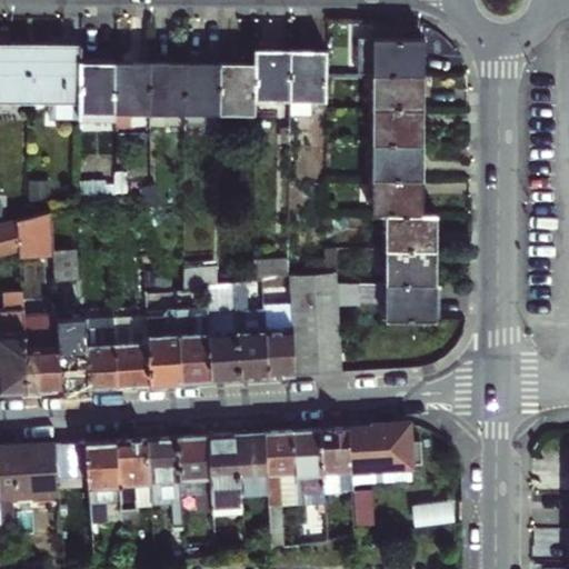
[(376,73),(422,73),(422,38),(357,38),(357,73),(376,73)]
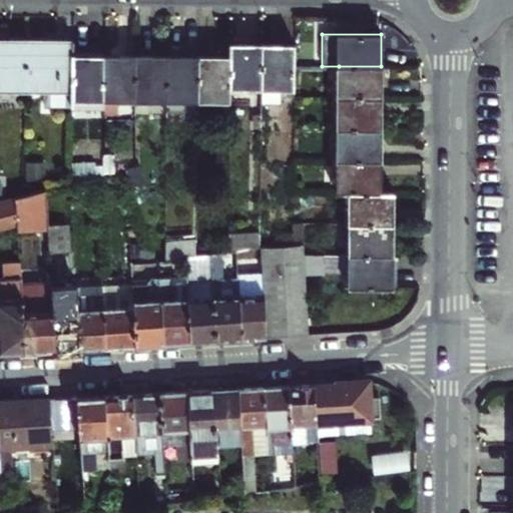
[(0,40),(0,88),(25,88),(26,40),(0,40)]
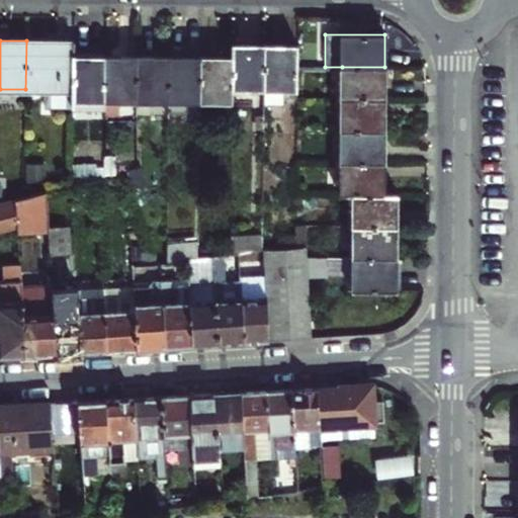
[(26,40),(25,89),(46,89),(46,107),(72,107),(73,56),(73,40),(26,40)]
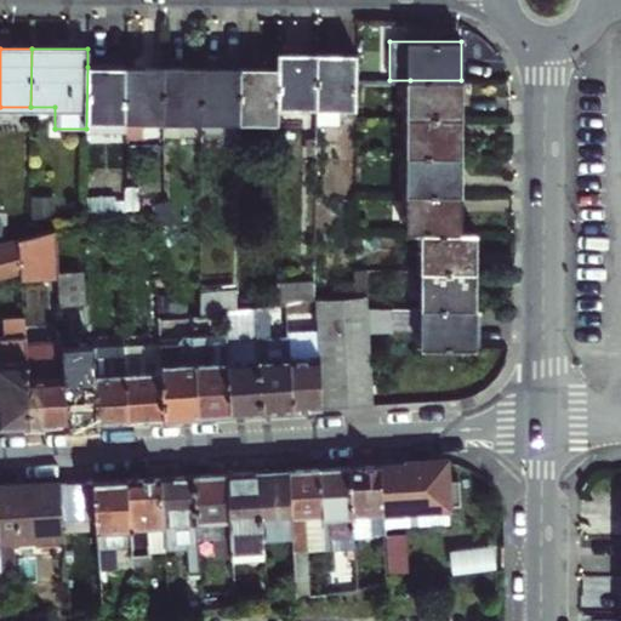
[(278,68),(278,104),(315,106),(317,53),(278,53),(278,68)]
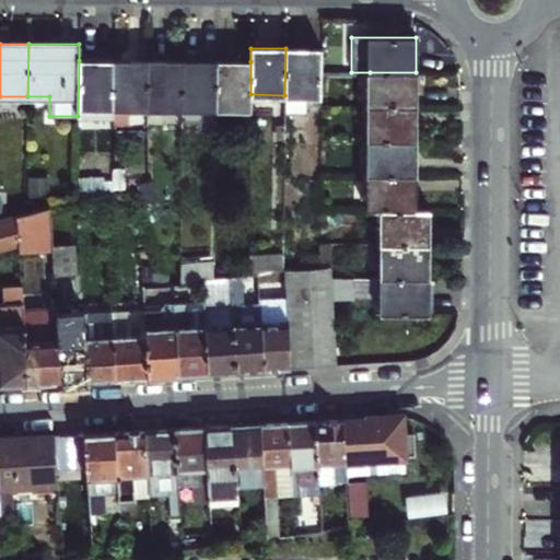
[(286,48),(284,95),(284,112),(304,112),(304,95),(321,95),(321,48),(286,48)]
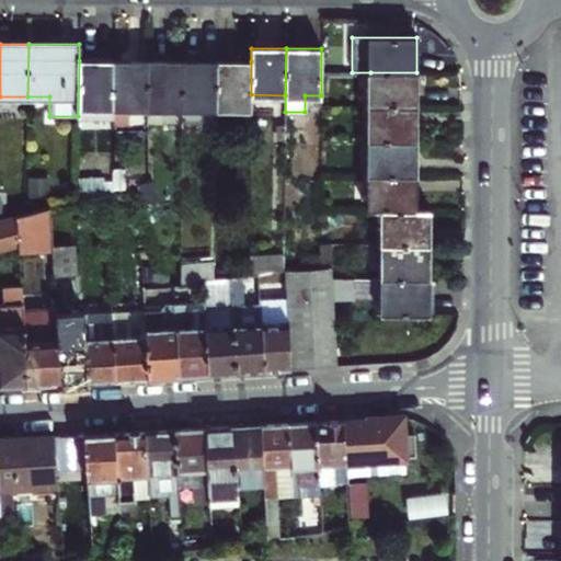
[(113,107),(113,61),(79,60),(78,116),(78,118),(113,118),(113,107)]
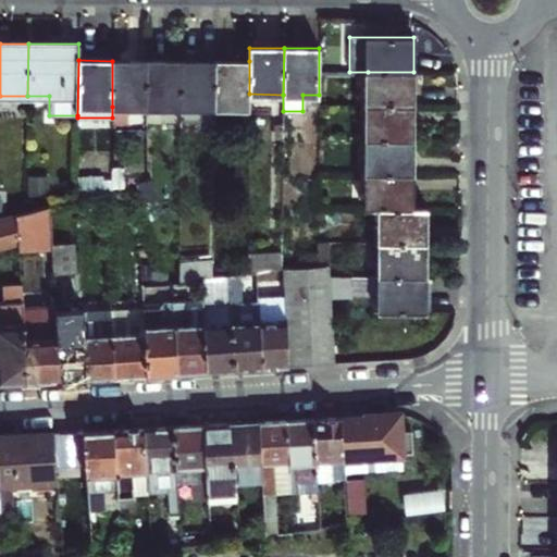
[(112,61),(112,107),(146,107),(147,61),(112,61)]
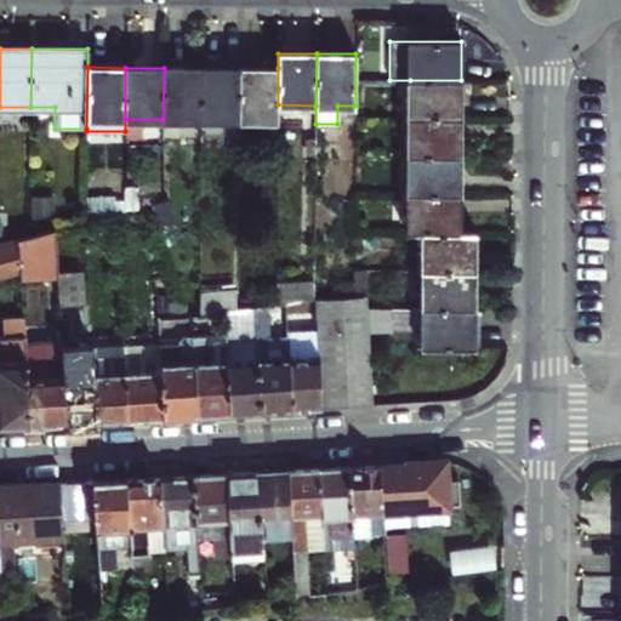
[(164,68),(163,119),(201,120),(201,68),(164,68)]
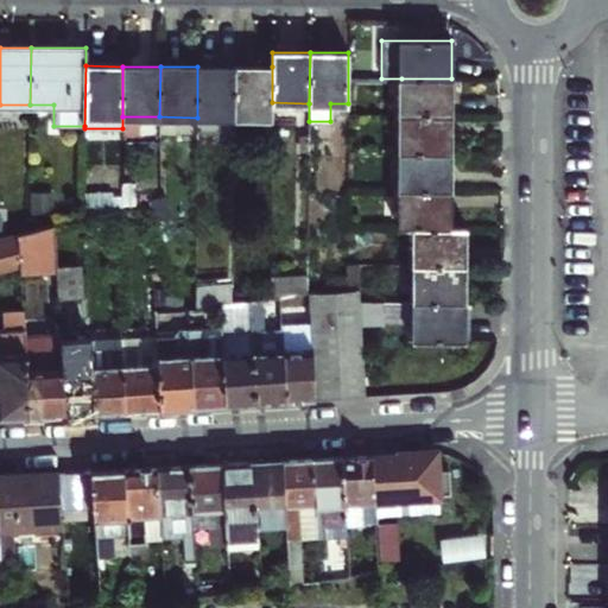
[(197,67),(197,118),(197,130),(234,130),(234,118),(234,67),(197,67)]
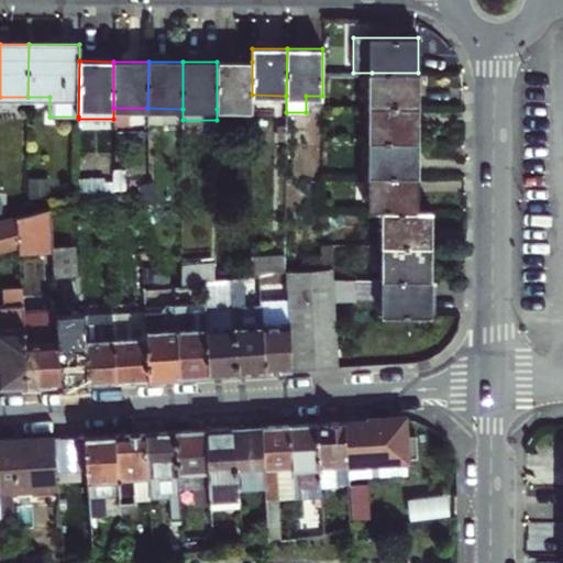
[(217,62),(217,109),(252,109),(252,95),(252,62),(217,62)]
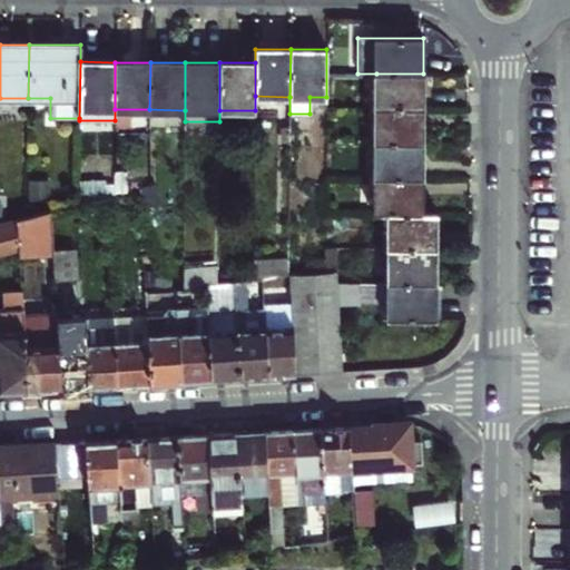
[(375,108),(423,108),(423,74),(376,74),(375,108)]
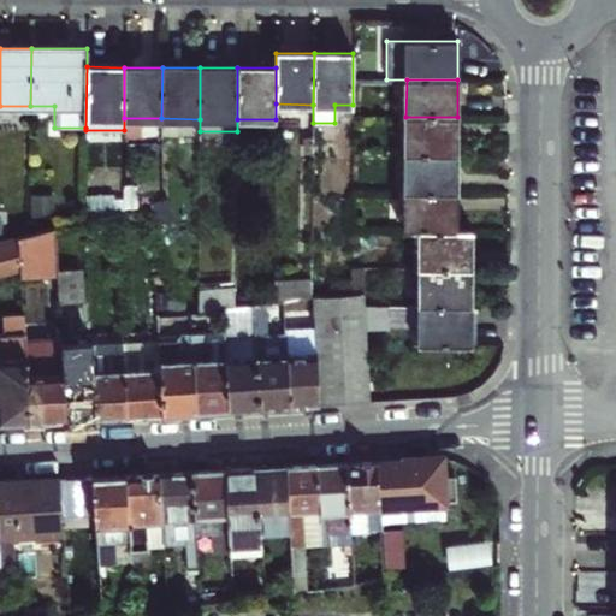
[(406,154),(456,155),(457,117),(406,117),(406,154)]
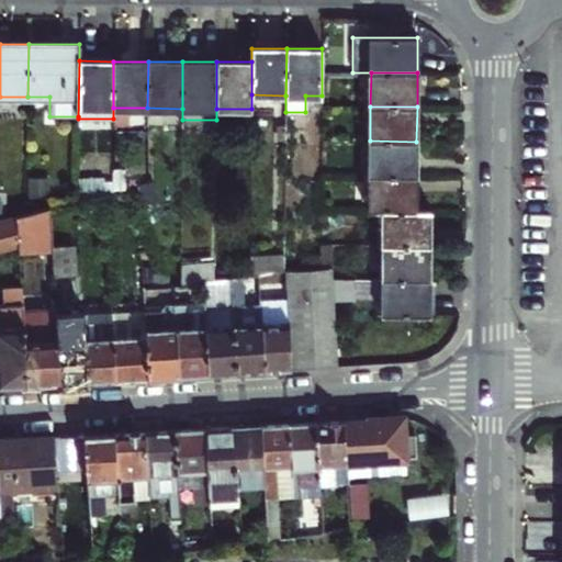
[(370,176),(416,176),(416,142),(370,141),(370,176)]
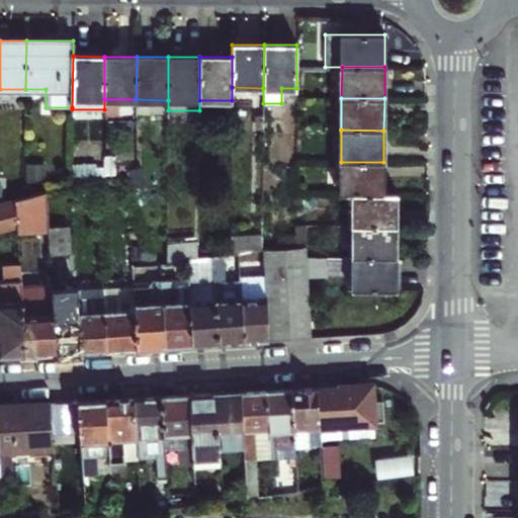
[(103,163),(103,176),(116,172),(115,155),(103,157),(103,163)]
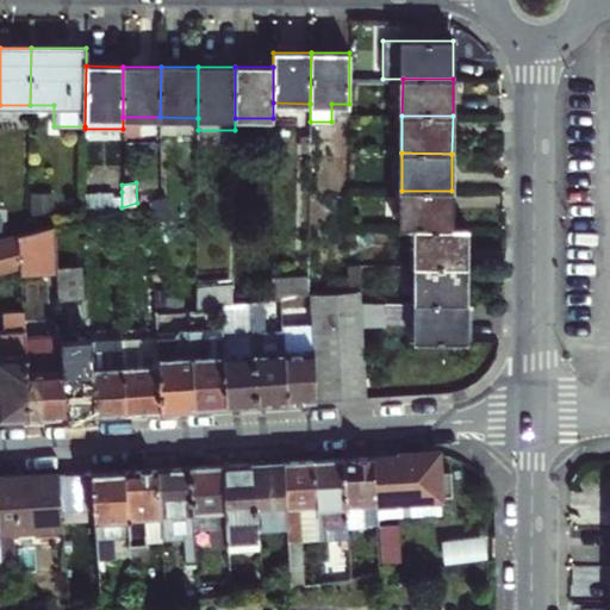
[(402,191),(400,228),(416,228),(452,228),(452,191),(402,191)]
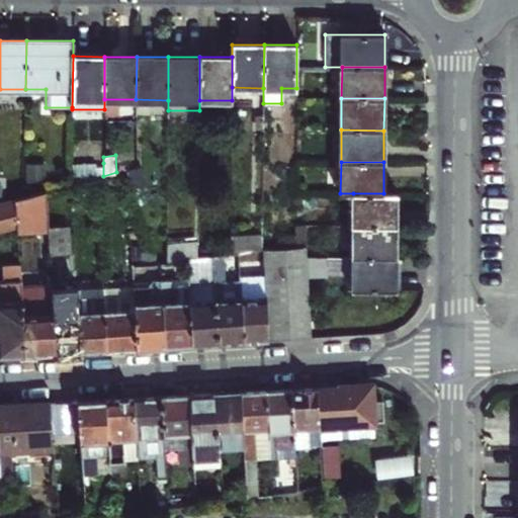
[(72,165),(72,184),(97,177),(103,176),(103,163),(72,165)]
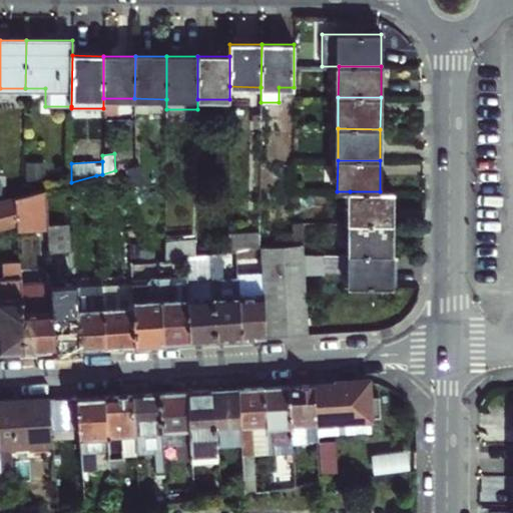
[(45,163),(24,163),(24,182),(45,177),(45,163)]
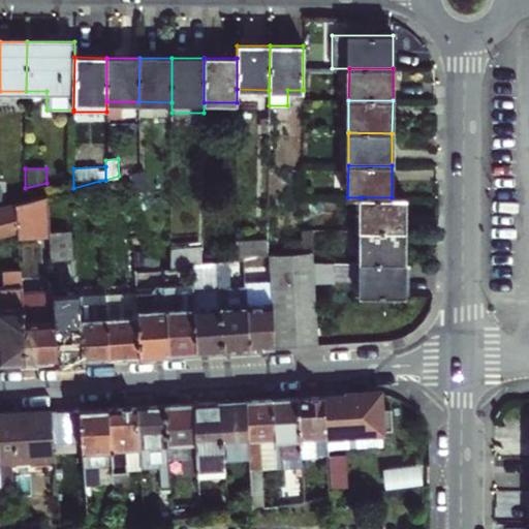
[(130,173),(132,181),(141,179),(138,170),(130,173)]
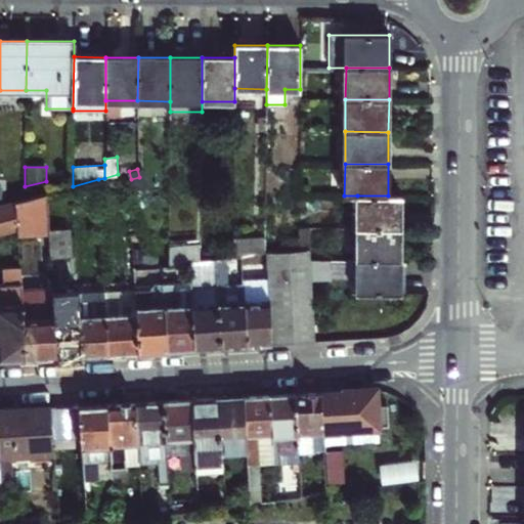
[(18,230),(19,235),(50,233),(49,229),(47,193),(15,202),(18,230)]
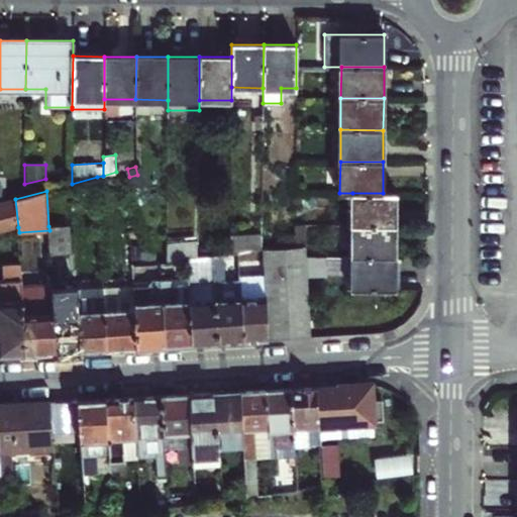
[(383,193),(352,193),(351,225),(395,225),(395,194),(383,193)]
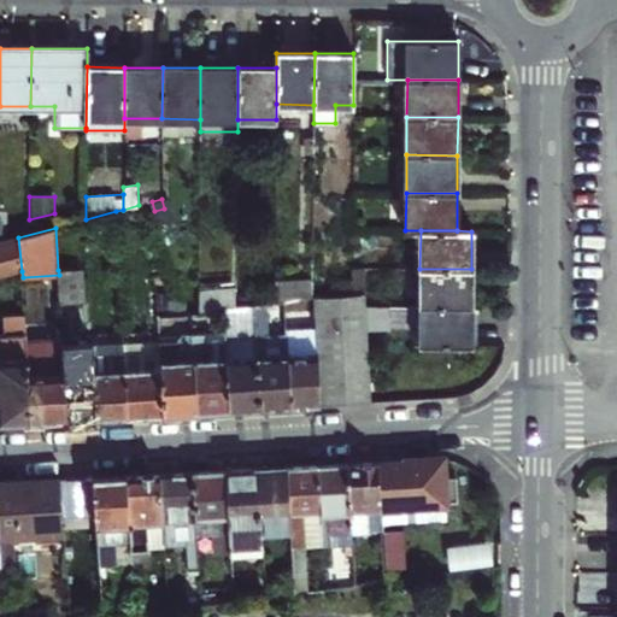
[(0,276),(22,271),(18,238),(0,241),(0,276)]
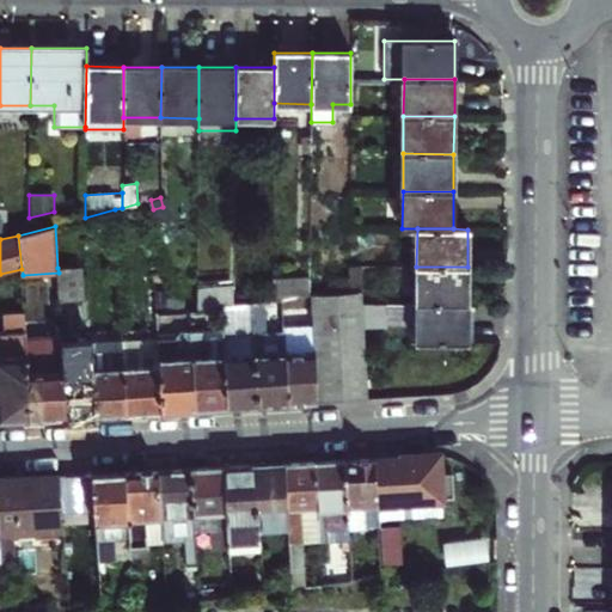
[(348,281),(348,293),(360,292),(361,267),(348,267),(348,281)]
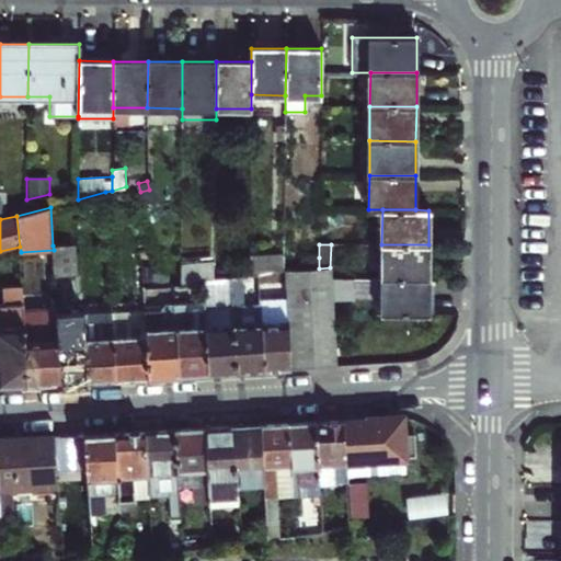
[(428,244),(381,244),(381,278),(428,278),(428,244)]
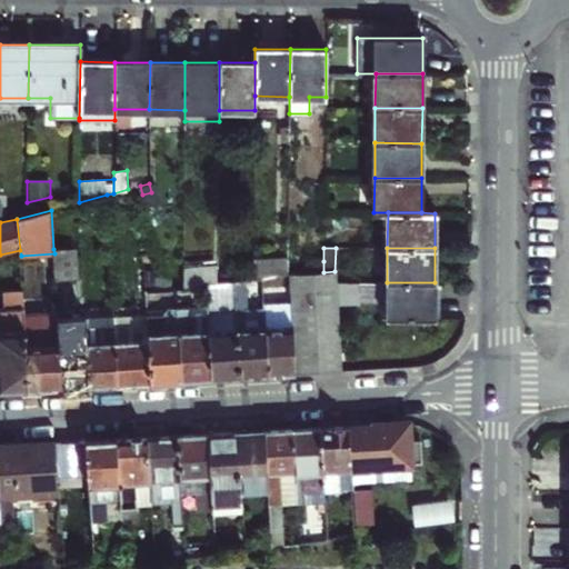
[(56,278),(78,277),(77,255),(66,255),(66,249),(53,249),(55,253),(56,278)]
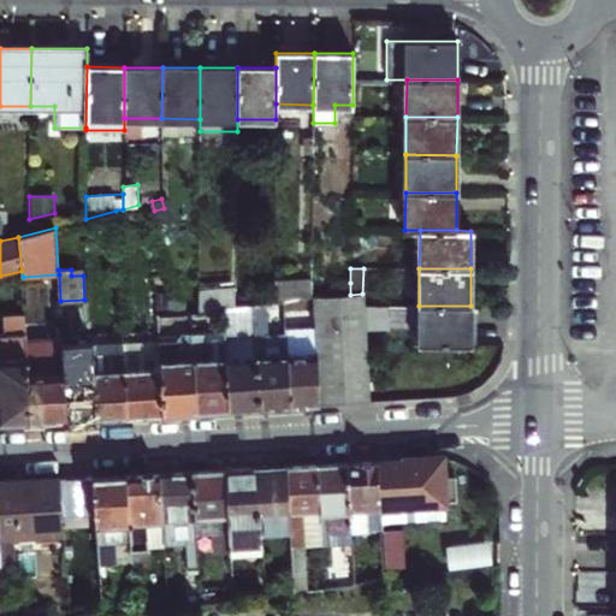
[(273,280),(273,303),(283,301),(312,297),(312,279),(273,280)]
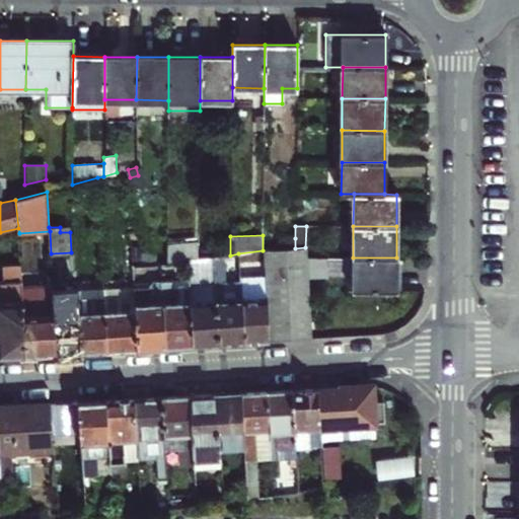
[(275,239),(275,249),(295,248),(295,238),(275,239)]
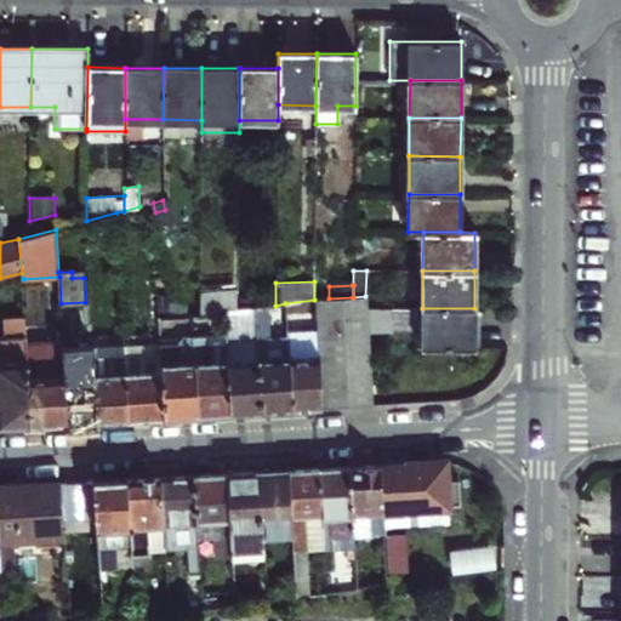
[(318,288),(319,298),(329,298),(329,286),(318,288)]
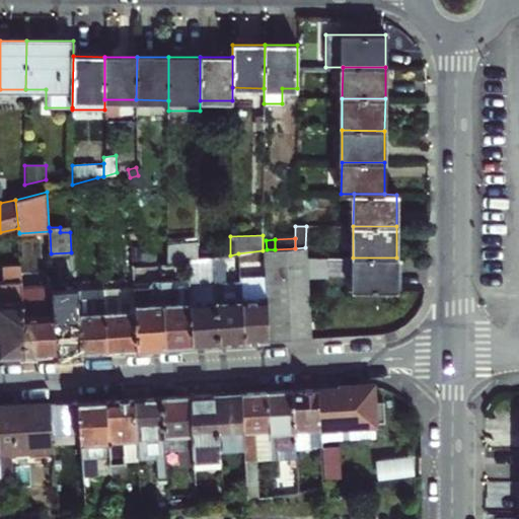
[(198,243),(166,246),(166,262),(188,260),(198,258),(198,243)]
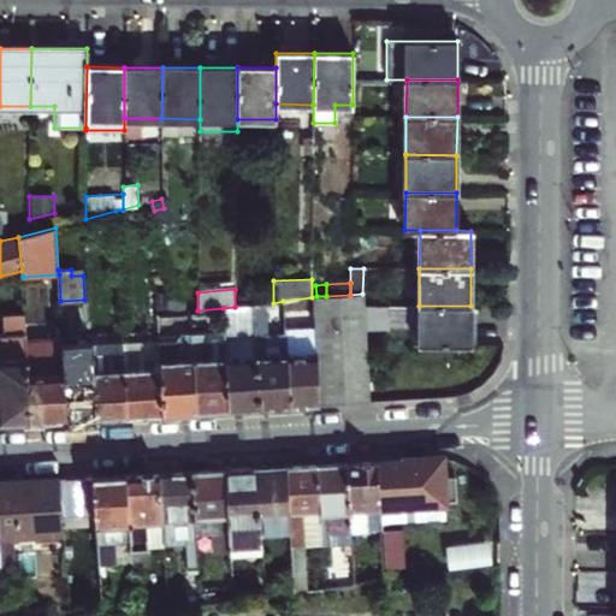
[(317,335),(320,404),(368,402),(365,330),(363,306),(362,294),(350,295),(326,296),(317,296),(314,296),(317,335)]
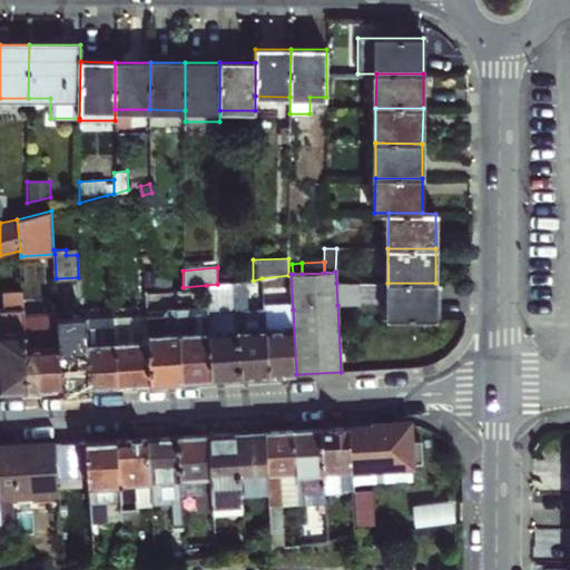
[(144,282),(146,291),(174,288),(170,278),(144,282)]
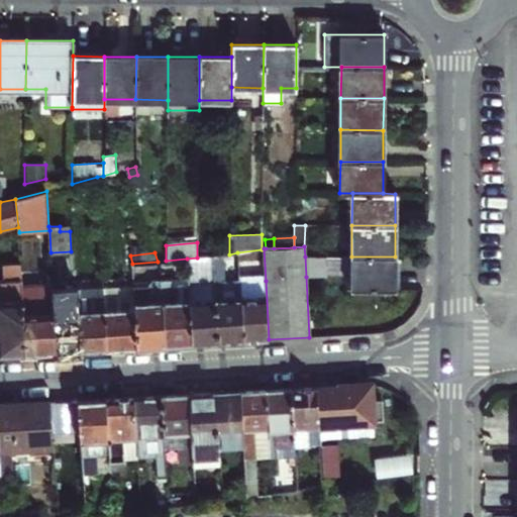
[(212,256),(214,283),(222,283),(222,281),(221,255),(212,256)]
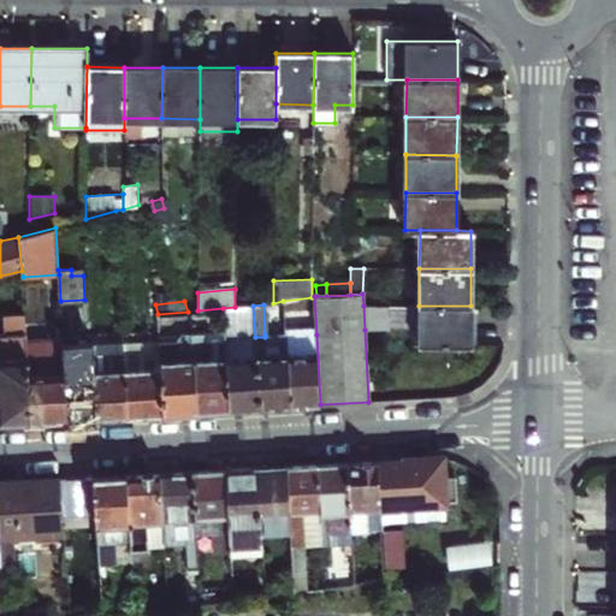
[(225,338),(229,410),(259,408),(255,337),(253,306),(235,307),(223,308),(224,332),(225,338)]
